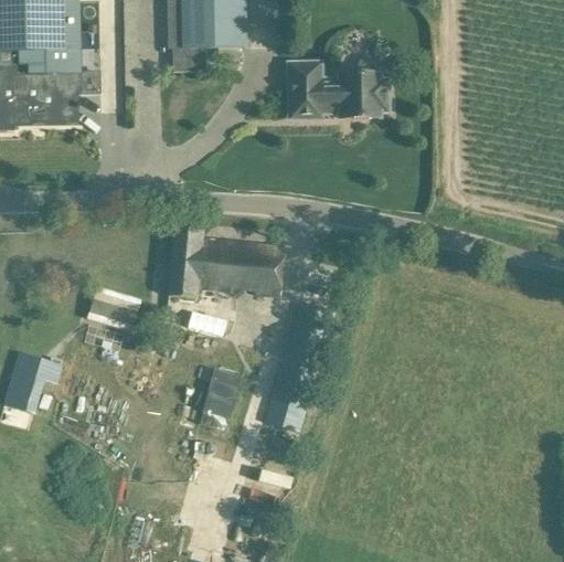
[(0,0),(0,130),(14,130),(14,124),(77,123),(77,107),(80,107),(80,102),(77,103),(77,93),(82,93),(82,73),(81,73),(81,1),(100,0),(0,0)]
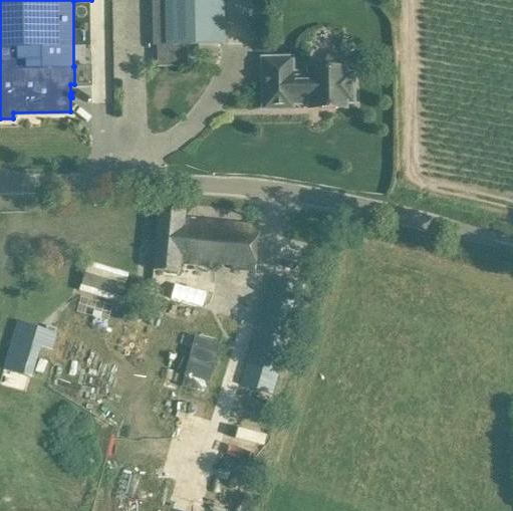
[(152,0),(154,43),(158,43),(158,64),(157,64),(157,66),(179,65),(179,61),(188,61),(188,43),(224,43),(222,0),(152,0)]
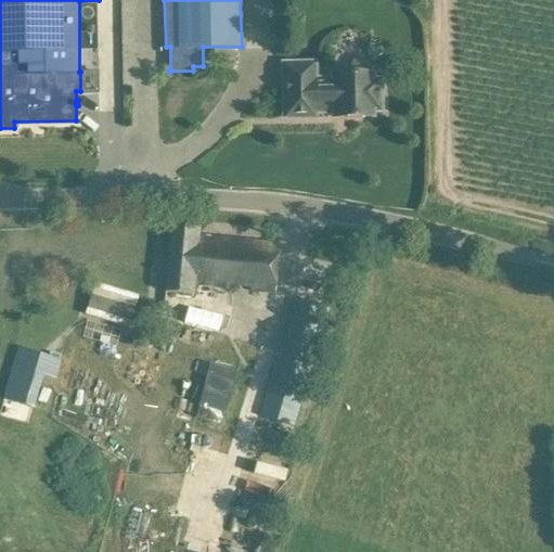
[(316,77),(316,61),(284,61),(285,115),(317,115),(317,110),(334,110),(335,115),(374,115),(373,108),(382,108),(382,87),(382,77),(373,77),(373,71),(334,72),(334,77),(316,77)]
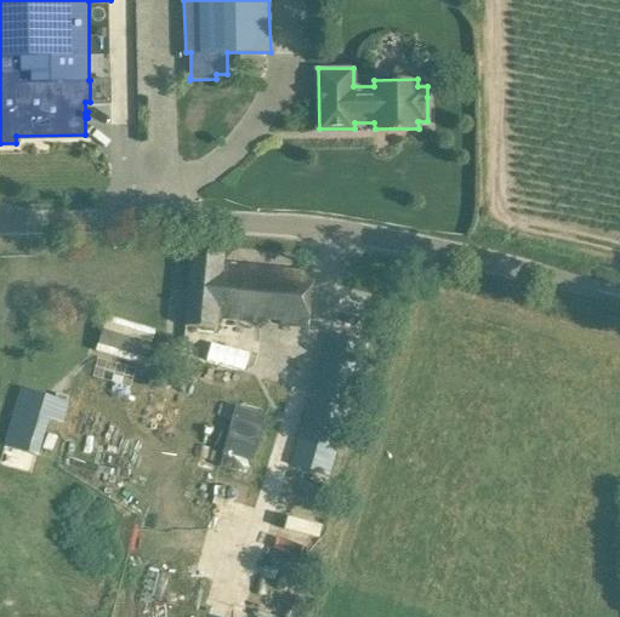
[(308,325),(311,295),(313,270),(223,261),(223,252),(193,250),(186,324),(214,326),(215,316),(308,325)]
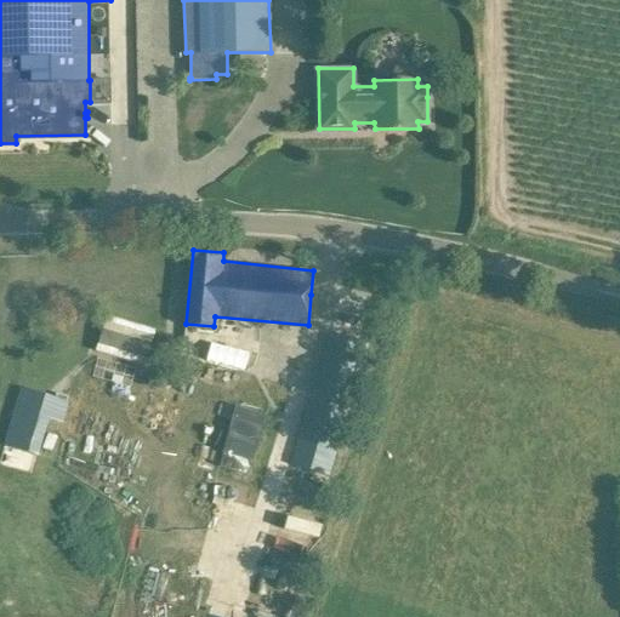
[(146,365),(155,330),(107,315),(96,350),(146,365)]
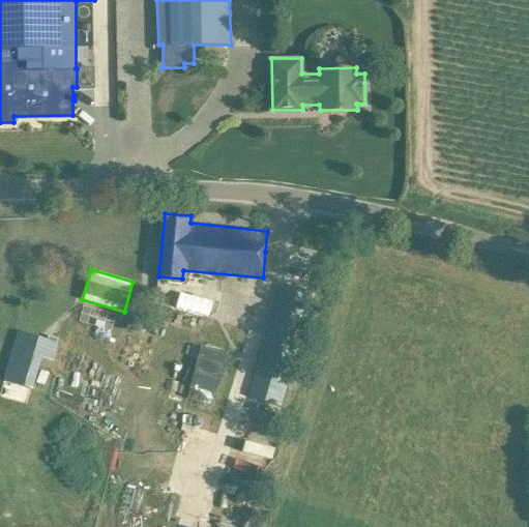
[(283,283),(250,394),(282,404),(315,292),(283,283)]
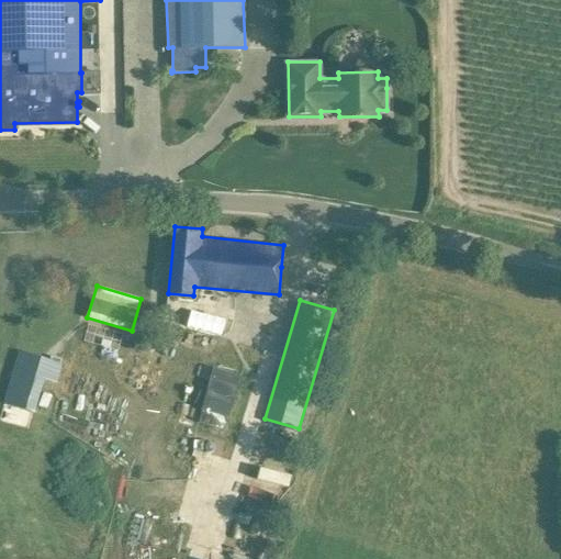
[(186,305),(181,323),(208,330),(212,312),(186,305)]
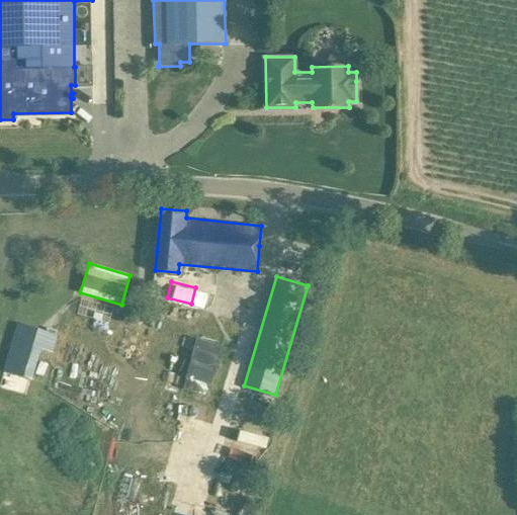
[(128,309),(125,321),(137,325),(141,312),(128,309)]
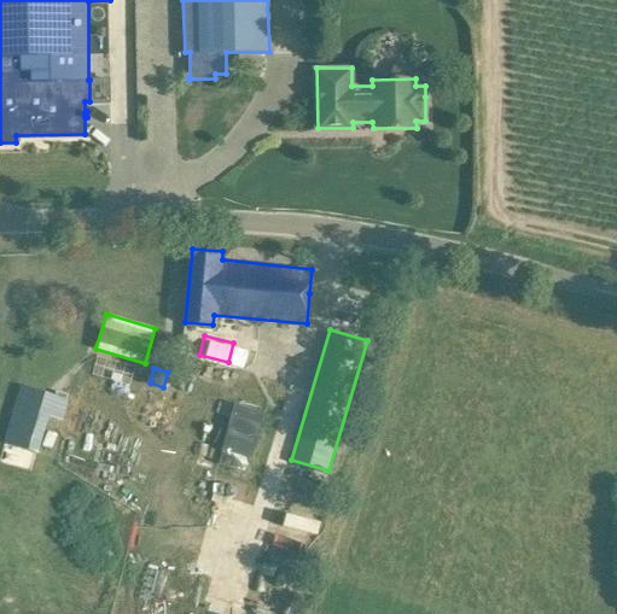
[(63,420),(69,399),(22,386),(5,443),(38,452),(48,416),(63,420)]
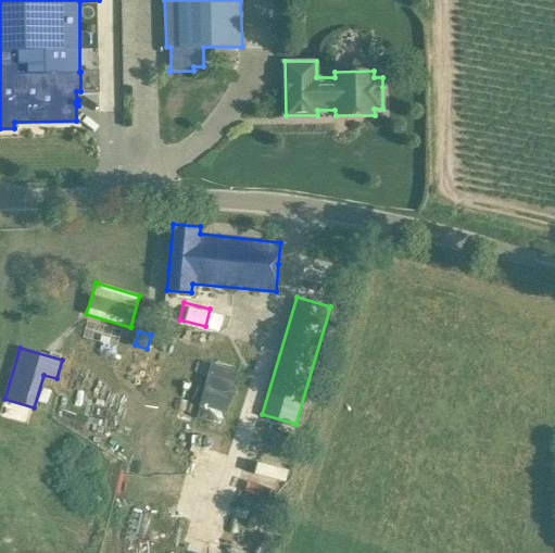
[(228,413),(240,368),(212,361),(200,405),(228,413)]
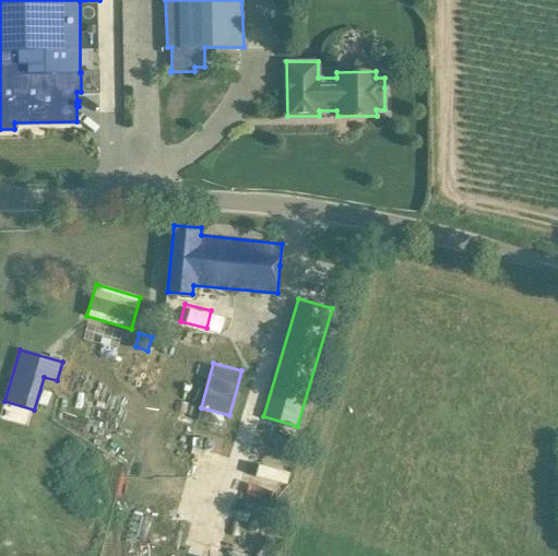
[(198,428),(193,446),(218,452),(223,435),(198,428)]
